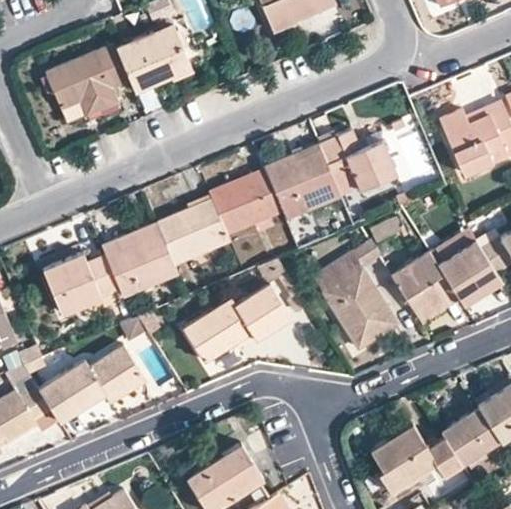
[(171,13),(166,0),(157,0),(144,6),(150,22),(171,13)]
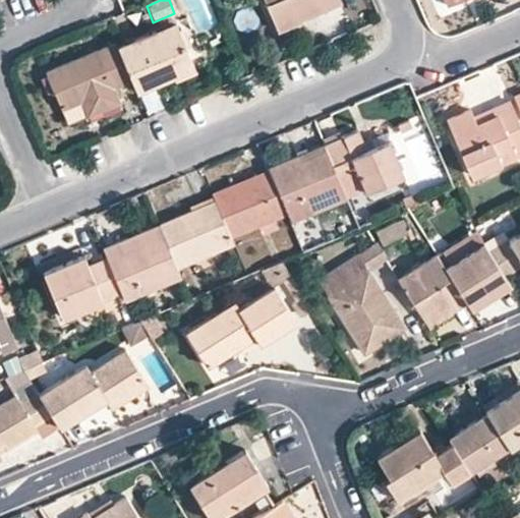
[(263,0),(278,34),(301,23),(299,20),(338,3),(337,0),(263,0)]
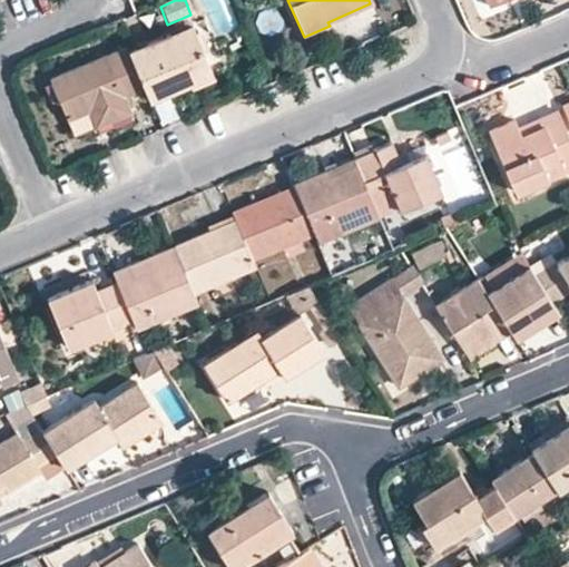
[(144,89),(148,101),(188,84),(211,75),(192,29),(129,55),(144,89)]
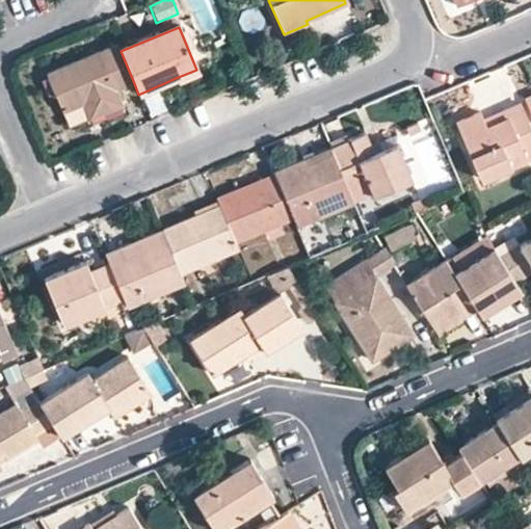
[(48,78),(62,113),(91,102),(98,115),(122,106),(116,91),(134,83),(121,51),(118,48),(48,78)]
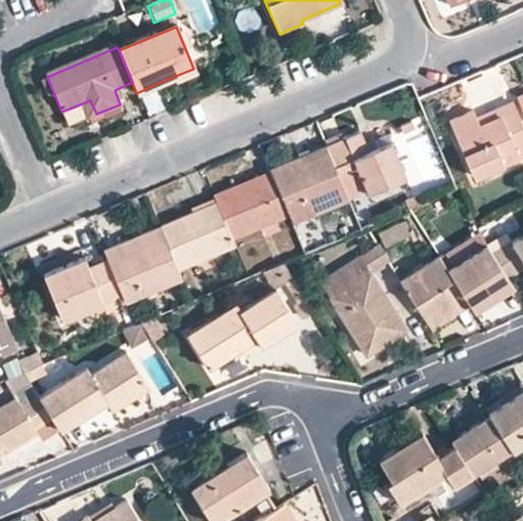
[(193,69),(173,77),(177,86),(198,77),(193,69)]
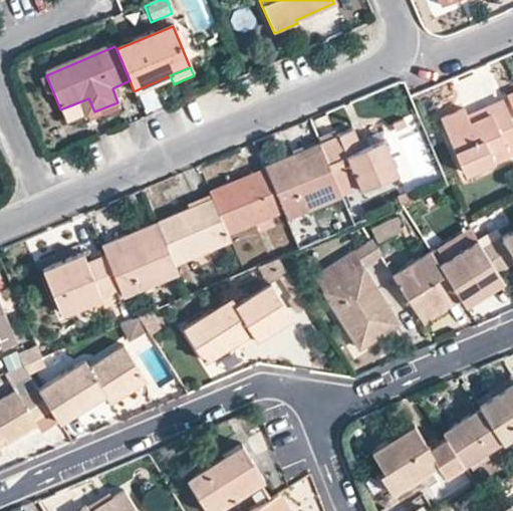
[(60,109),(66,123),(94,111),(88,98),(60,109)]
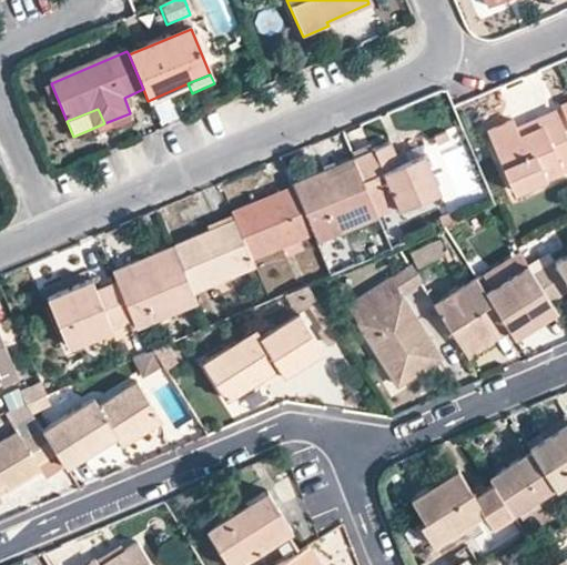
[(489,133),(514,192),(566,168),(566,137),(557,113),(542,120),(544,127),(519,137),(517,130),(514,122),(489,133)]
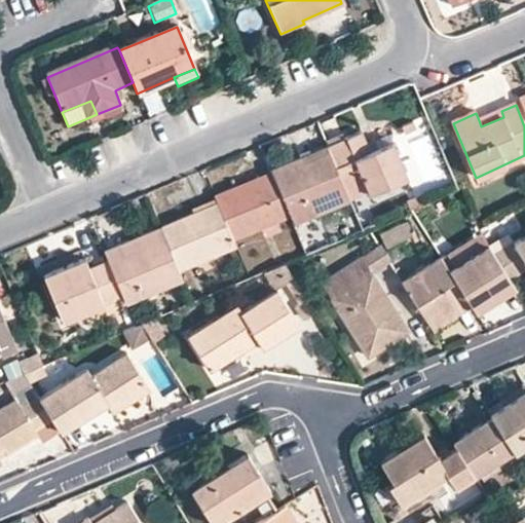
[(501,111),(479,120),(481,126),(503,117),(501,111)]
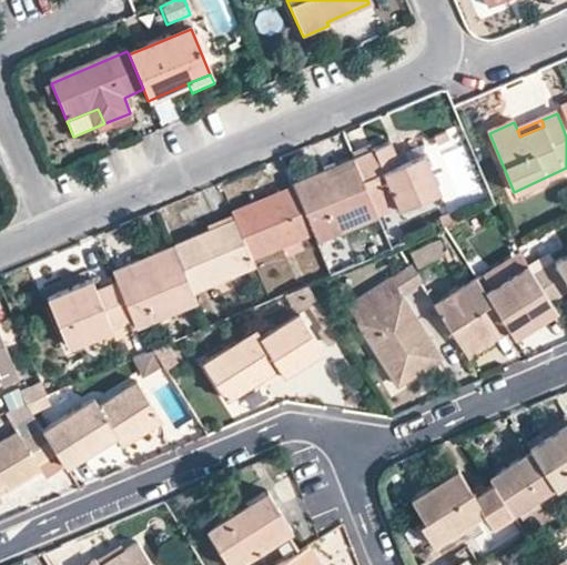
[(434,139),(437,147),(449,142),(446,134),(434,139)]
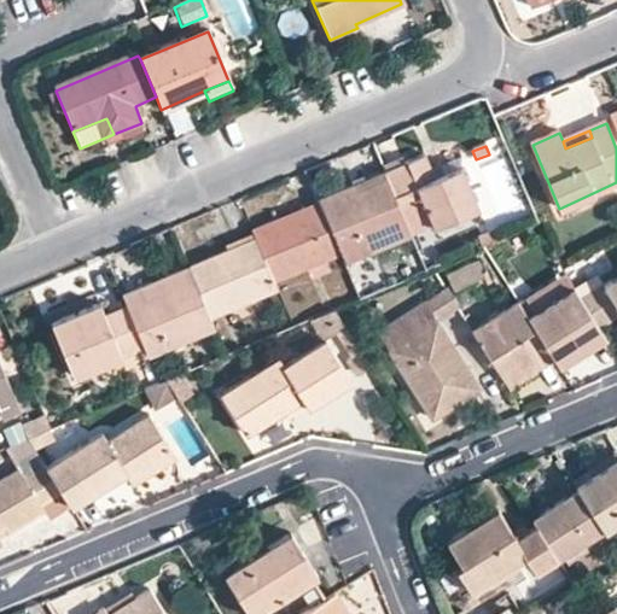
[(425,157),(384,174),(388,180),(411,235),(436,224),(437,227),(476,210),(458,169),(435,179),(431,173),(425,157)]
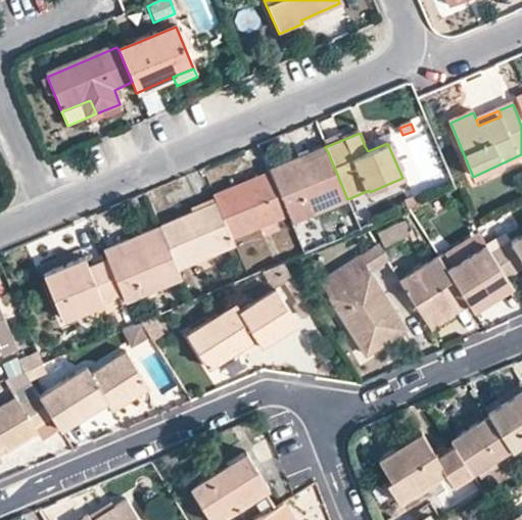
[(390,135),(365,146),(368,151),(387,143),(390,135)]
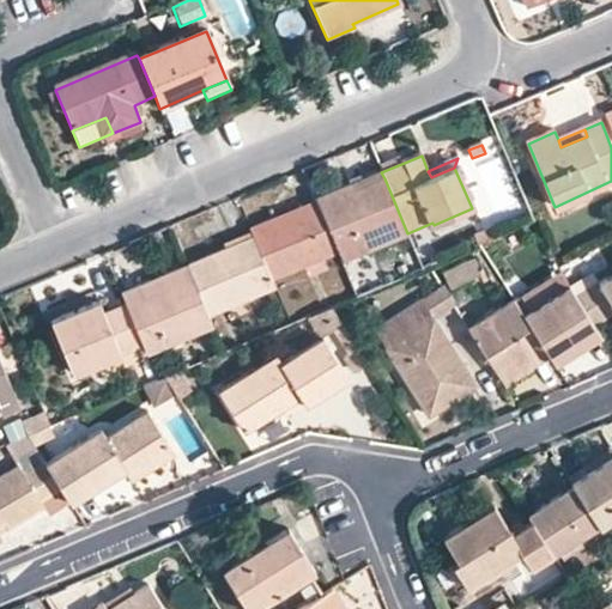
[(381,172),(362,181),(364,187),(385,178),(381,172)]
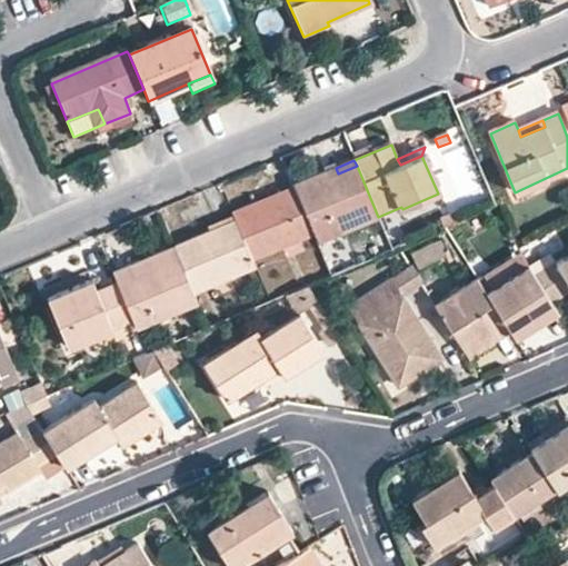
[(314,235),(318,244),(378,217),(357,166),(338,174),(336,168),(292,186),(294,188),(314,235)]
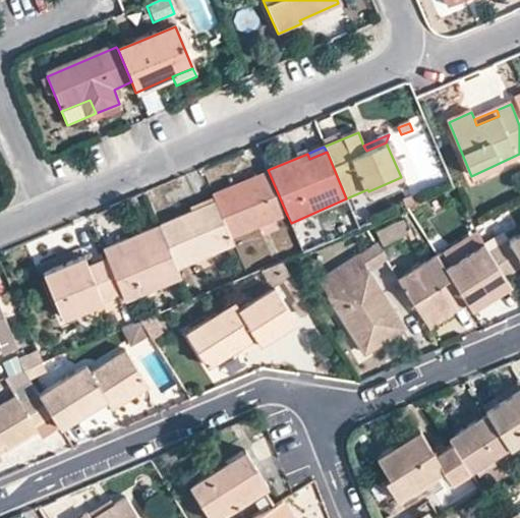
[(215,204),(230,238),(287,215),(269,172),(254,178),(257,184),(240,191),(237,185),(212,196),(215,204)]
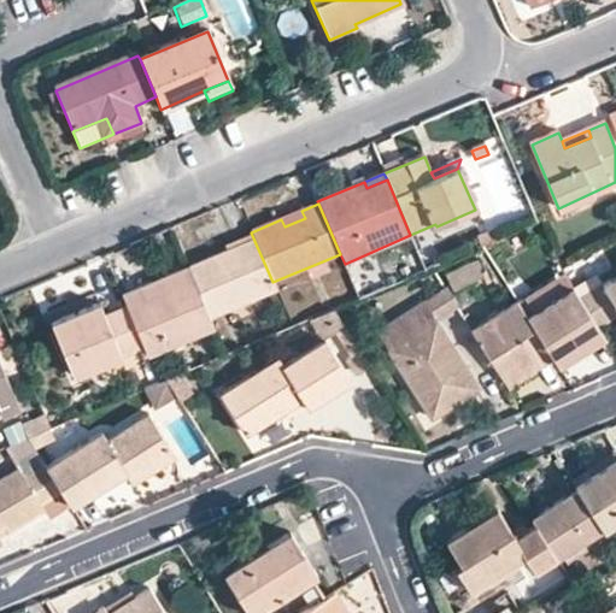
[(477,235),(482,248),(498,241),(493,229),(477,235)]
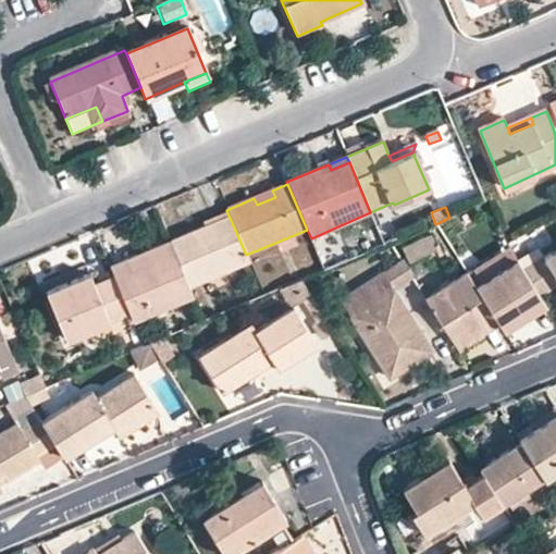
[(174,251),(189,286),(248,261),(246,255),(230,218),(171,243),(174,251)]
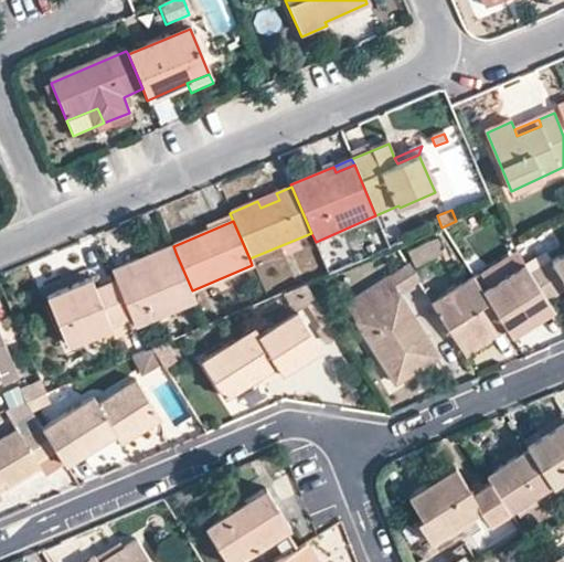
[(435,237),(408,252),(417,267),(444,253),(435,237)]
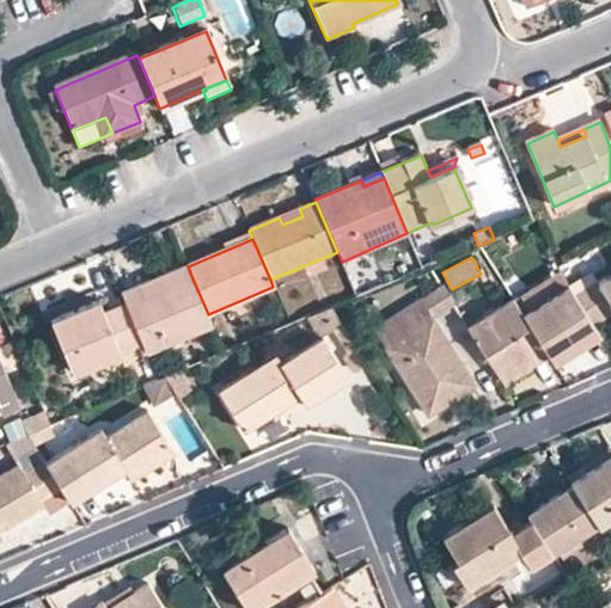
[(187,264),(141,283),(146,295),(191,276),(188,266),(187,264)]
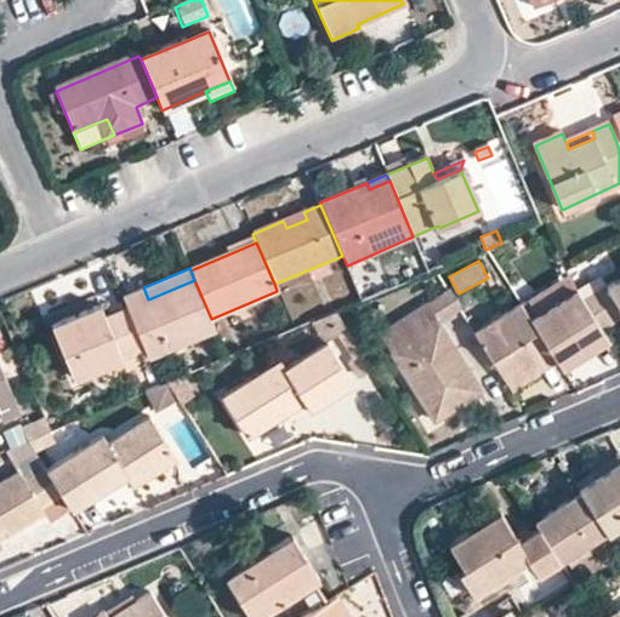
[(567,275),(521,304),(532,321),(576,291),(567,275)]
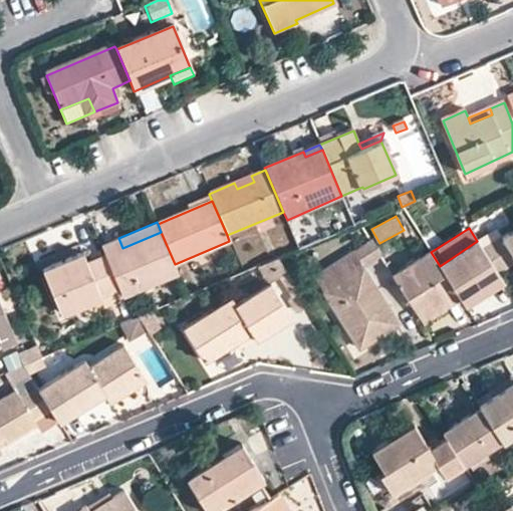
[(118,289),(122,297),(179,273),(175,264),(161,232),(122,248),(118,238),(100,246),(104,256),(118,289)]
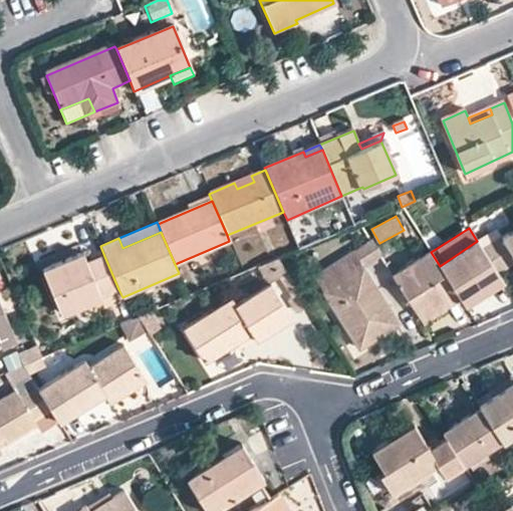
[(512,233),(484,251),(499,274),(512,265),(512,233)]
